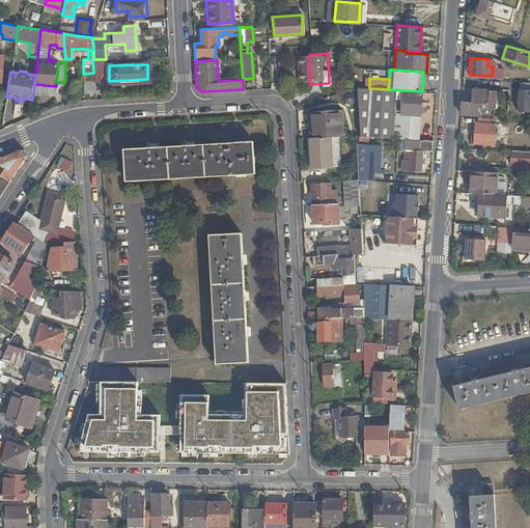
[(56,86),(34,84),(33,92),(47,93),(56,89),(56,86)]
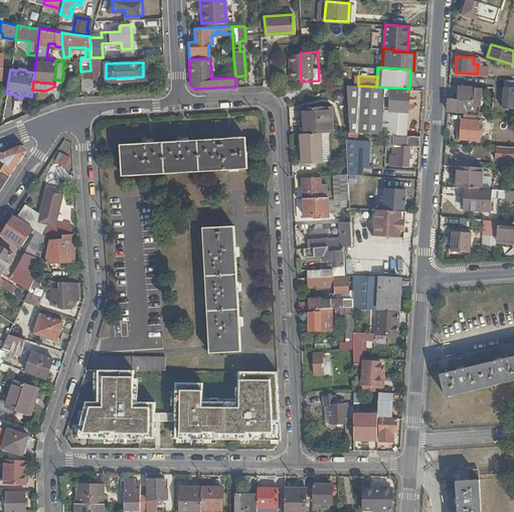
[(358,86),(346,84),(348,114),(349,131),(393,134),(405,135),(409,89),(376,87),(358,86)]
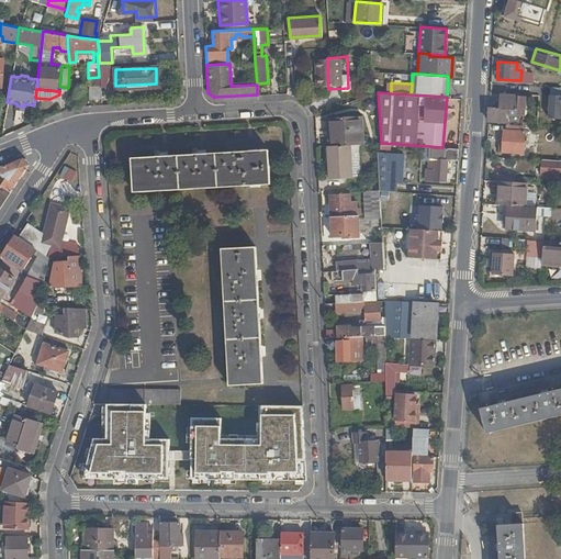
[(500,108),(487,108),(486,120),(507,121),(508,115),(508,110),(518,110),(519,96),(501,94),(500,108)]
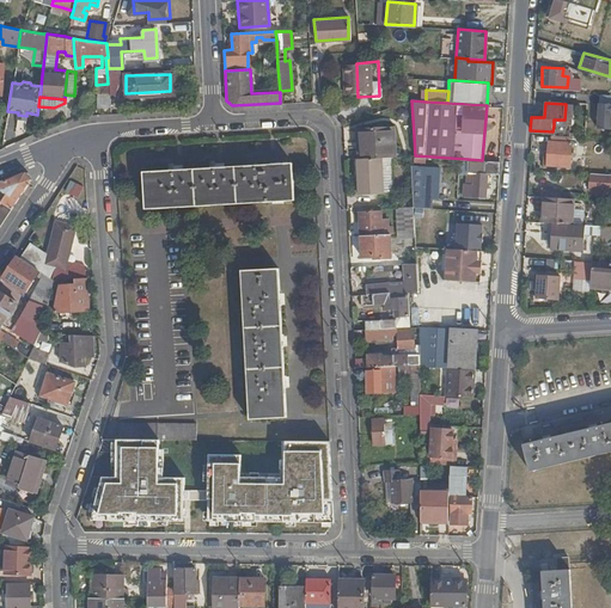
[(391,126),(362,127),(364,157),(383,157),(392,155),(391,126)]
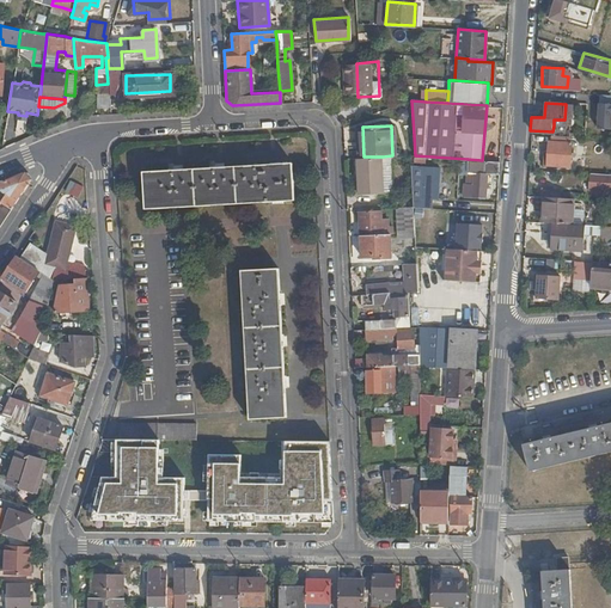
[(568,166),(570,142),(567,142),(553,141),(548,141),(547,154),(543,154),(543,164),(568,166)]
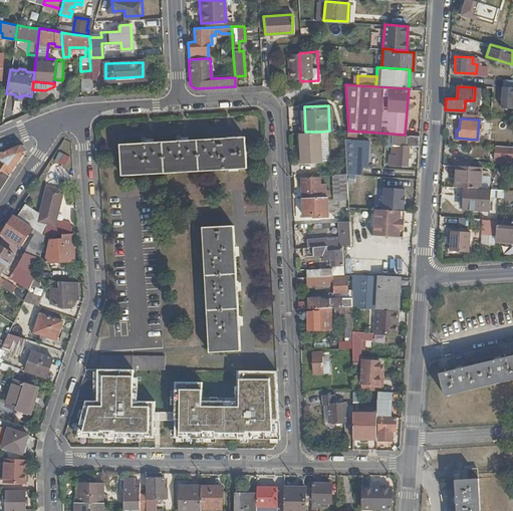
[(300,162),(322,161),(321,132),(305,132),(300,133),(298,133),(300,162)]
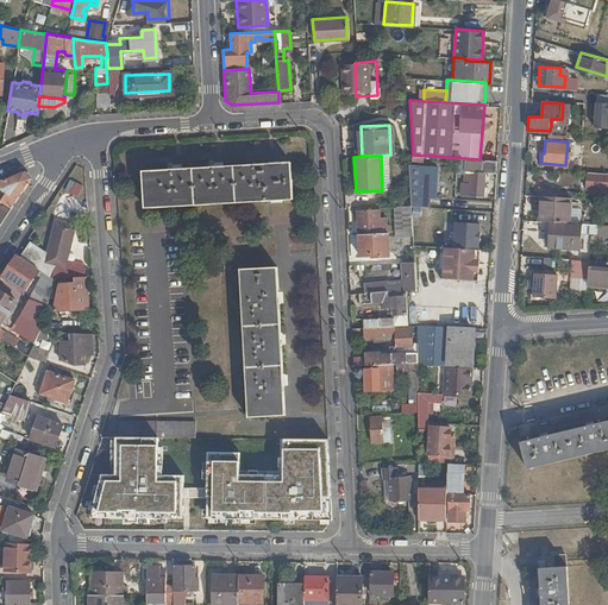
[(482,196),(483,172),(495,174),(496,161),(480,159),(465,158),(464,171),(462,171),(459,195),(482,196)]
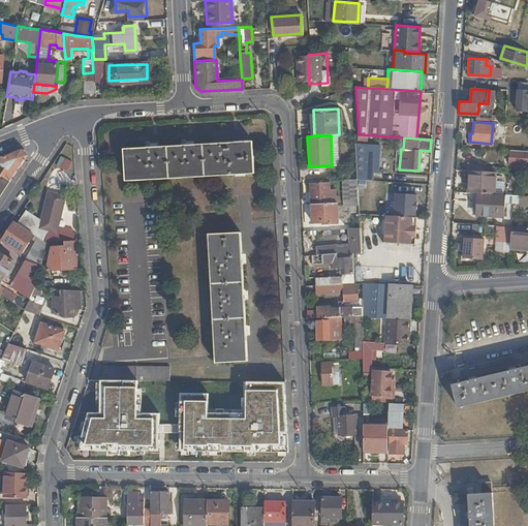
[(253,172),(251,140),(123,148),(125,179),(253,172)]
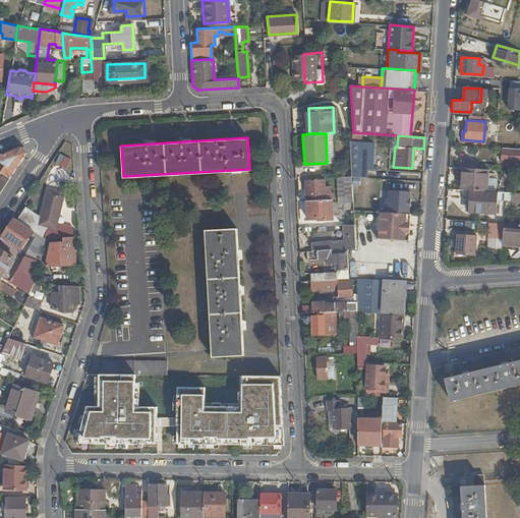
[(373,141),(350,140),(351,175),(366,176),(367,168),(372,168),(373,141)]
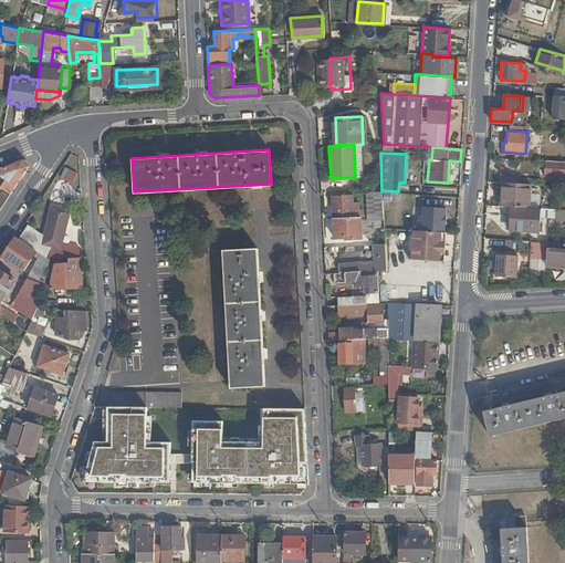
[(0,191),(0,201),(2,204),(30,163),(23,158),(0,166),(0,191)]
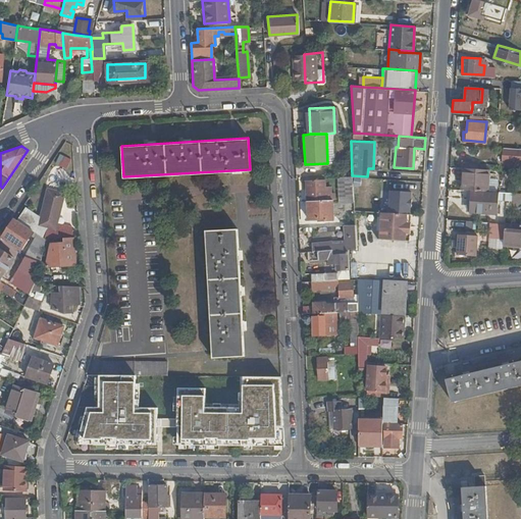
[(513,161),(520,161),(520,150),(504,149),(503,160),(508,160),(508,164),(512,164),(513,161)]
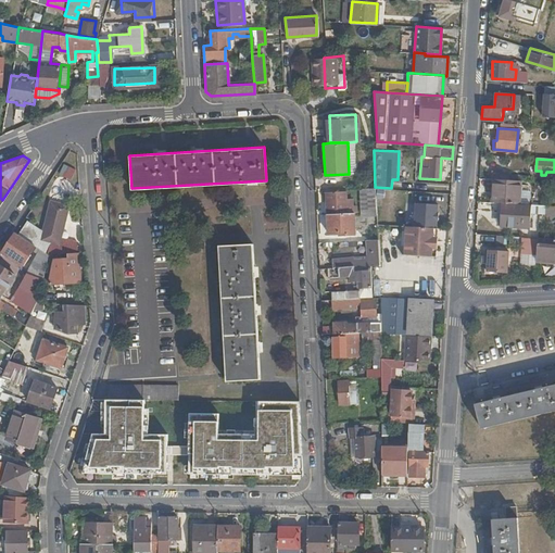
[(64,160),(59,172),(71,176),(75,165),(64,160)]
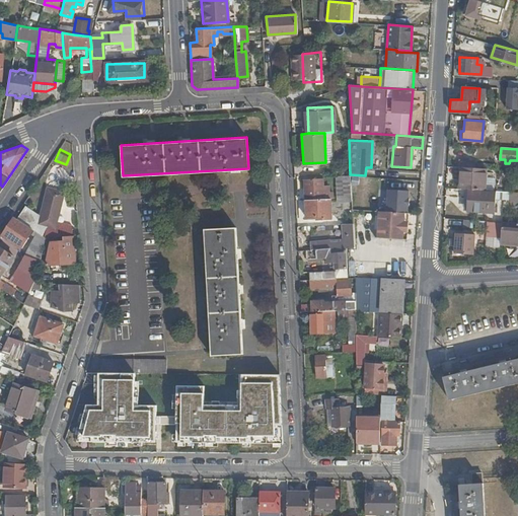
[(486,167),(460,166),(458,188),(468,189),(485,190),(486,167)]
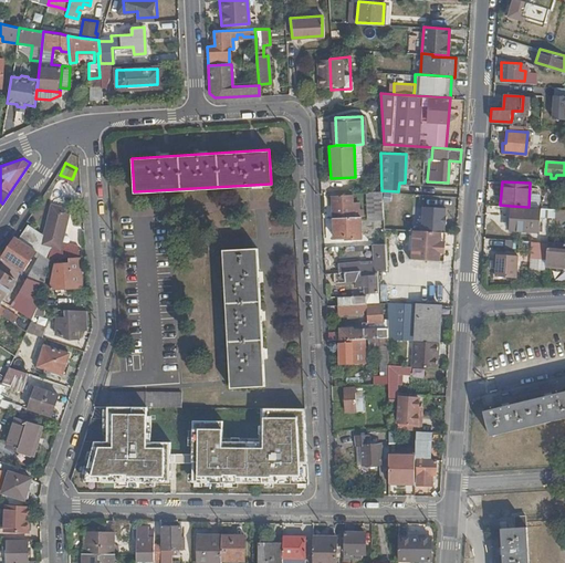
[(379,190),(364,191),(366,218),(383,218),(382,191),(382,190),(379,190)]
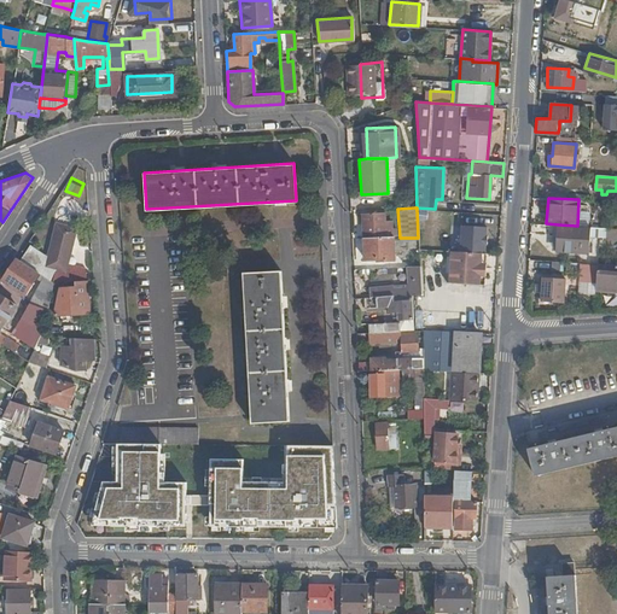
[(385,212),(364,214),(365,257),(377,257),(378,259),(395,259),(394,235),(386,235),(385,227),(390,227),(390,218),(385,218),(385,212)]
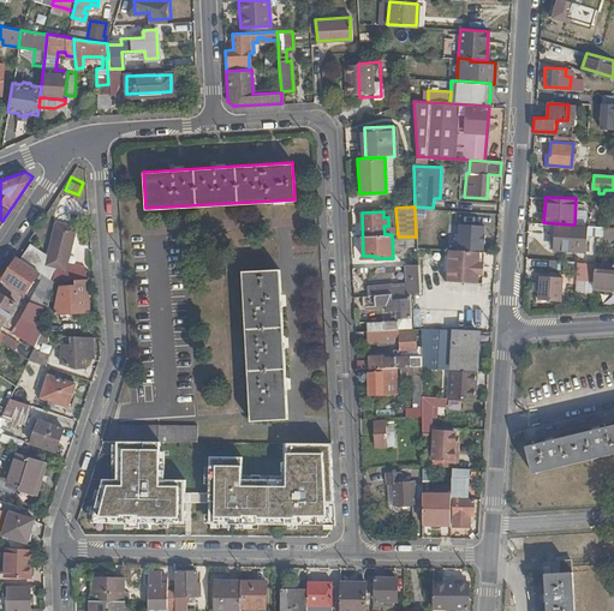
[(42,262),(34,258),(30,264),(40,270),(53,279),(54,280),(66,279),(69,269),(66,268),(66,265),(65,265),(73,227),(75,227),(75,225),(54,220),(53,222),(55,223),(46,261),(43,261),(42,262)]
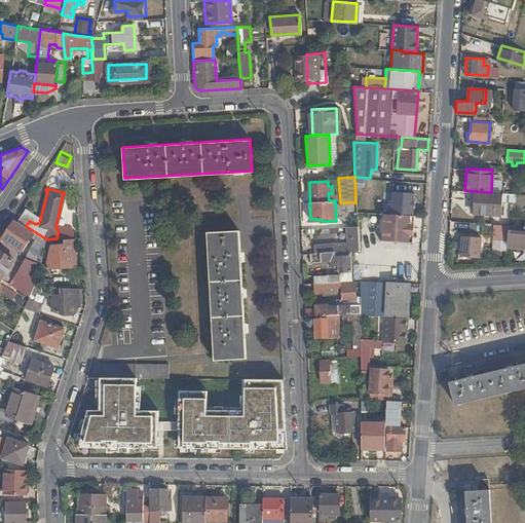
[(394,191),(391,214),(409,215),(412,215),(413,208),(414,208),(414,200),(413,200),(414,193),(394,191)]
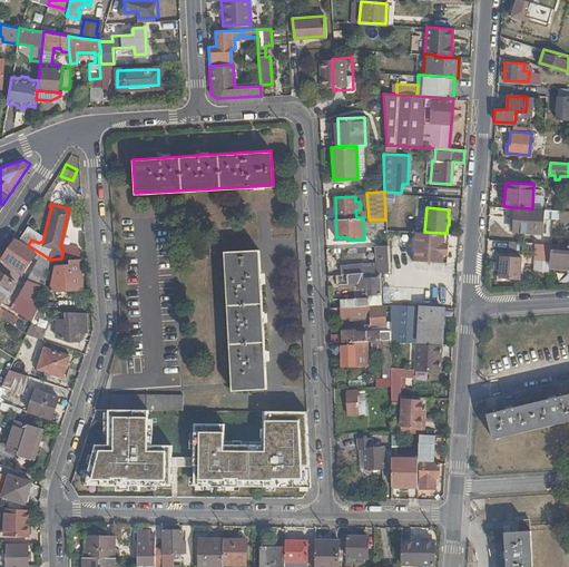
[(543,215),(553,216),(555,209),(532,208),(514,207),(513,230),(535,232),(535,225),(542,225),(543,215)]
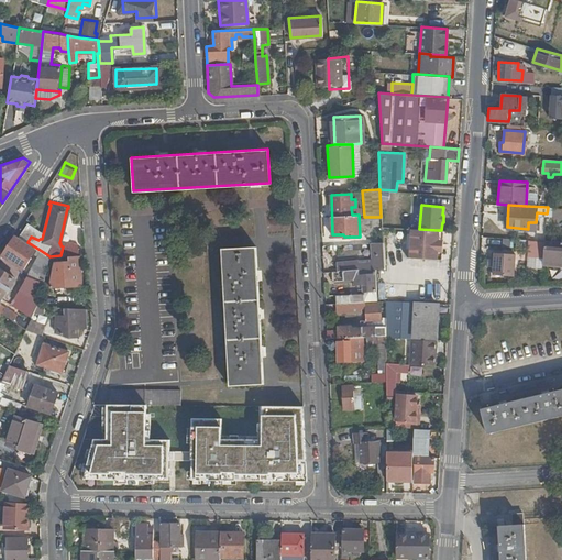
[(408,256),(436,259),(438,230),(419,229),(410,228),(408,256)]
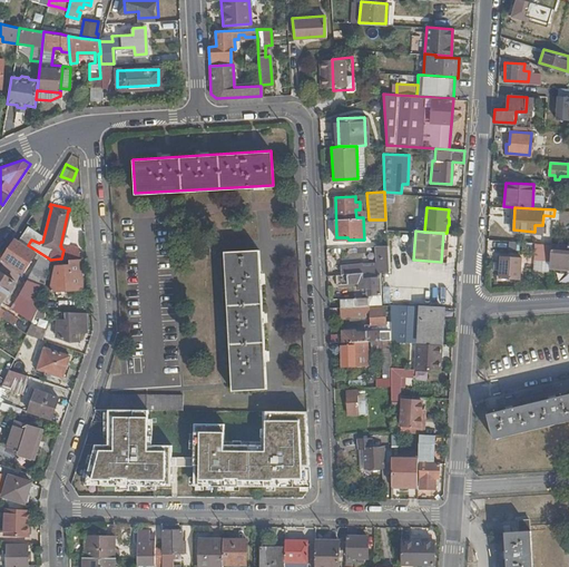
[(22,271),(33,251),(13,237),(1,256),(22,271)]
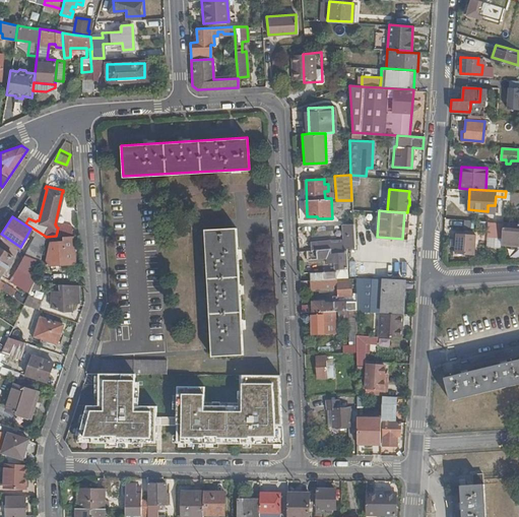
[(489,220),(487,247),(500,248),(501,246),(502,225),(503,221),(489,220)]
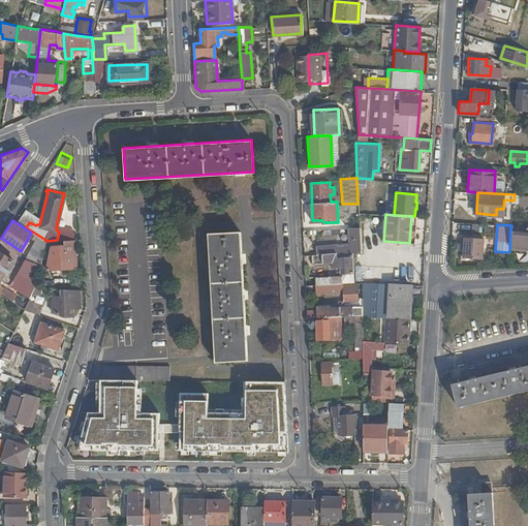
[(337,253),(337,257),(353,257),(353,251),(361,250),(360,227),(359,227),(347,228),(348,243),(347,244),(347,245),(335,246),(335,244),(317,244),(317,254),(337,253)]
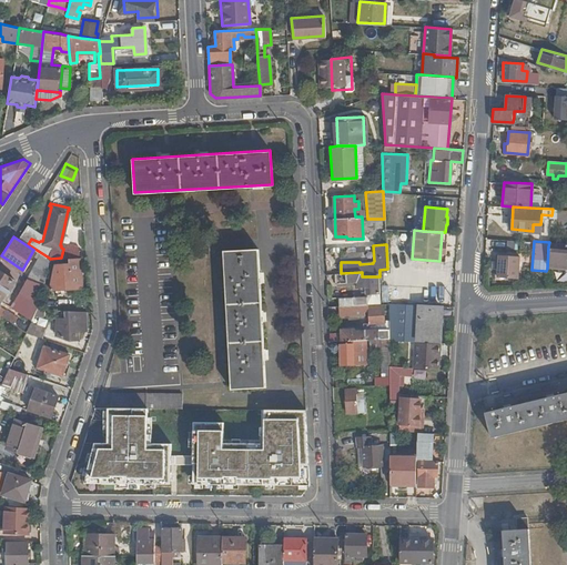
[(566,248),(548,246),(547,269),(566,269),(566,248)]
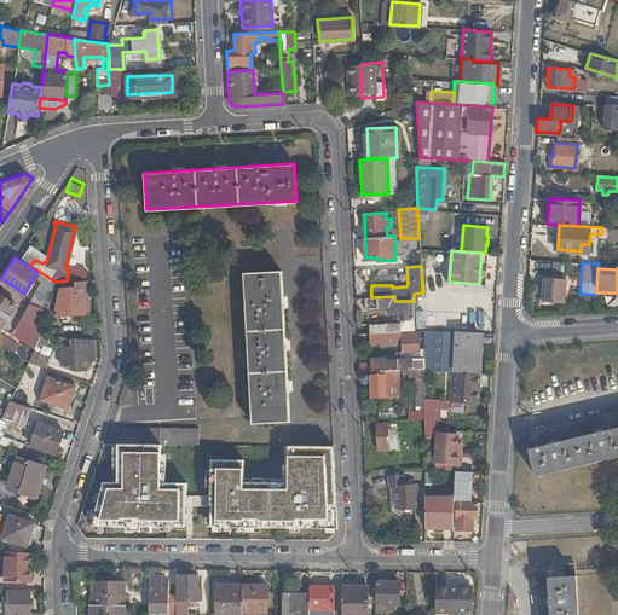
[(288,419),(281,270),(243,272),(250,422),(288,419)]
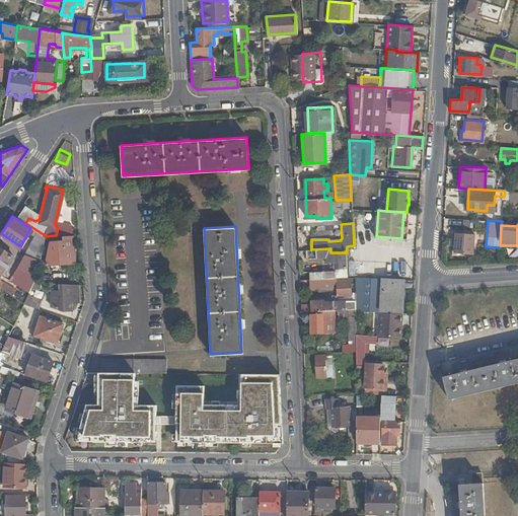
[(30,234),(32,235),(29,241),(42,245),(44,236),(45,235),(33,228),(30,234)]
